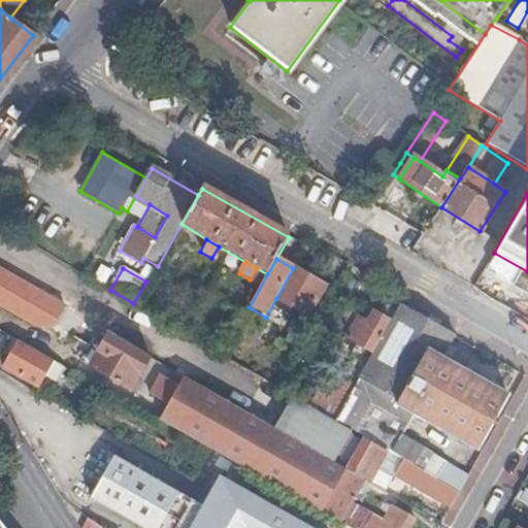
[(326,287),(293,268),(276,298),(309,317),(326,287)]
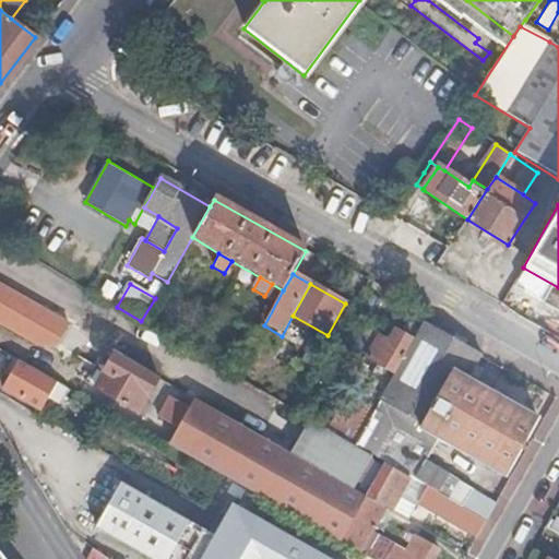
[(20,299),(0,287),(0,328),(20,339),(26,328),(58,345),(69,328),(20,299)]
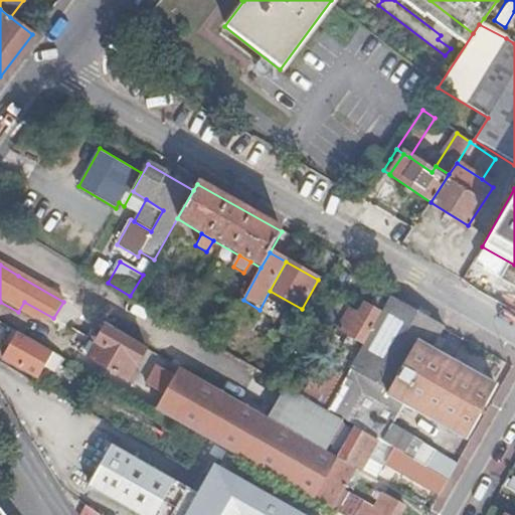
[(433,351),(436,346),(441,338),(446,329),(392,299),(347,378),(329,411),(356,427),(378,440),(394,450),(425,468),(436,451),(391,425),(403,403),(433,351)]
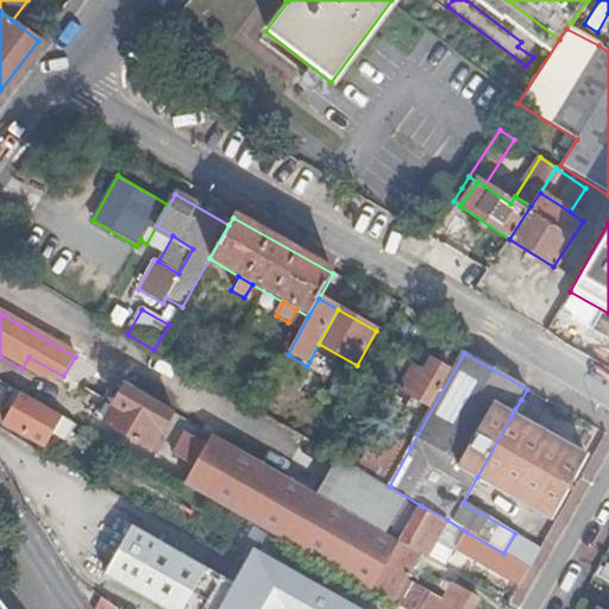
[(403,391),(429,407),(450,372),(432,363),(424,376),(415,371),(418,366),(403,357),(384,389),(400,397),(403,391)]
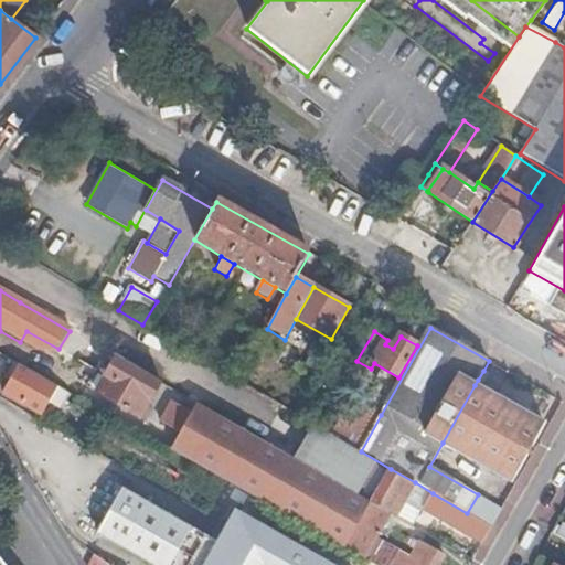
[(112,355),(110,354),(107,354),(104,355),(102,358),(99,360),(98,363),(99,368),(100,371),(104,373),(95,390),(138,416),(159,382),(113,355),(112,355)]
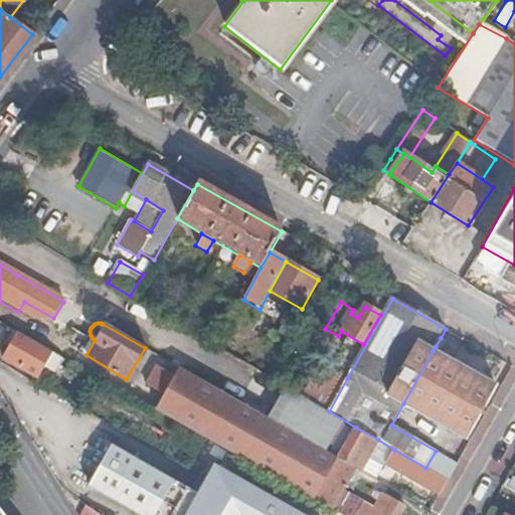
[(35,343),(16,332),(2,357),(37,378),(42,368),(51,352),(35,343)]
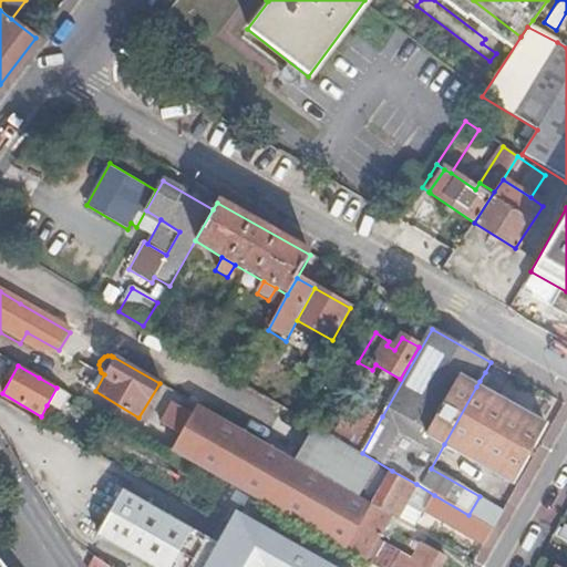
[(485,372),(480,381),(487,385),(493,377),(485,372)]
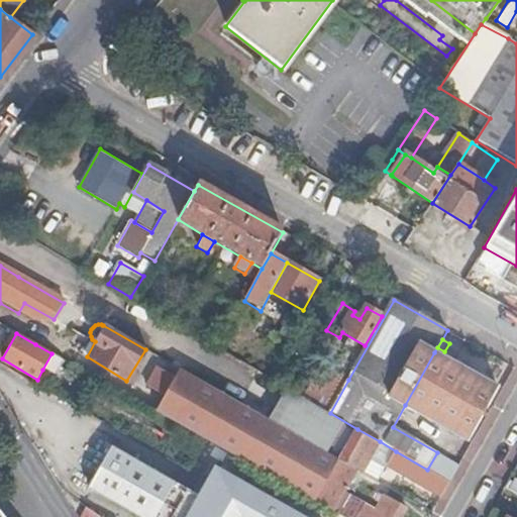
[(434,352),(405,405),(467,440),(498,390),(434,352)]
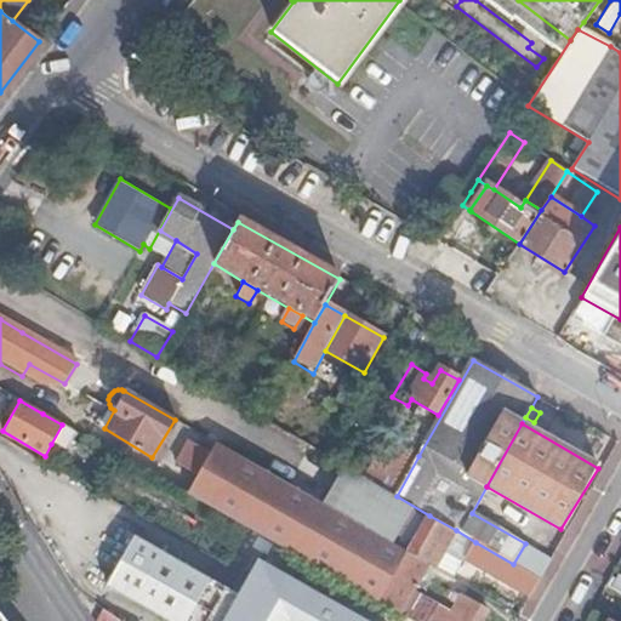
[(66,451),(77,432),(62,425),(51,444),(66,451)]
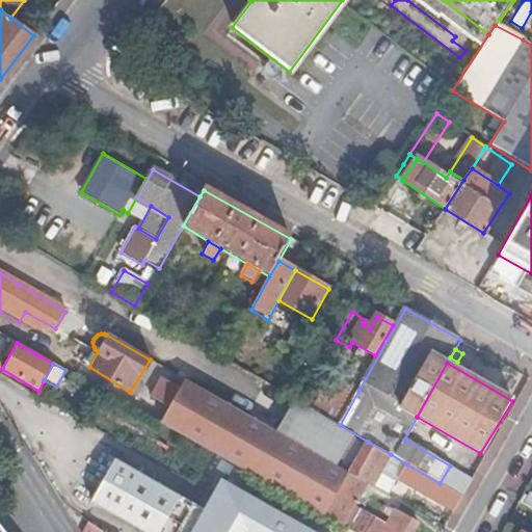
[(349,474),(299,445),(186,380),(161,424),(214,454),(324,516),(343,527),(370,485),(349,474)]
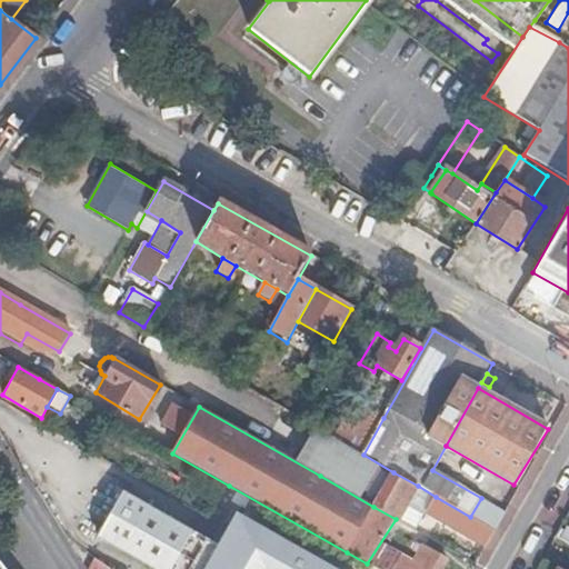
[(343,421),(335,438),(340,441),(363,455),(383,418),(367,408),(355,428),(343,421)]
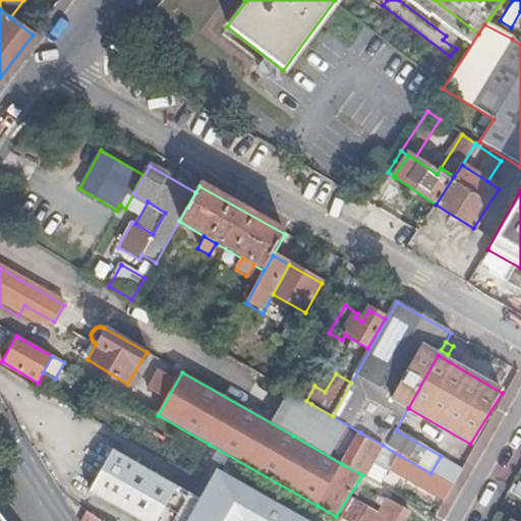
[(333,416),(311,404),(293,436),(342,464),(360,432),(333,416)]
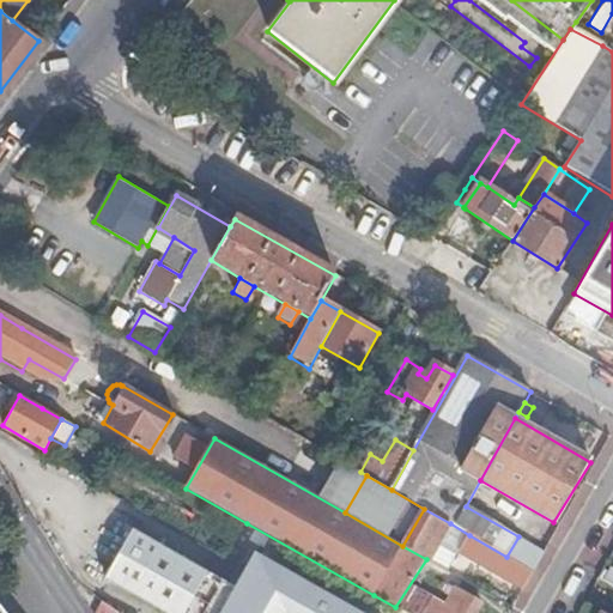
[(424,509),(402,546),(426,559),(428,560),(437,544),(450,523),(424,509)]
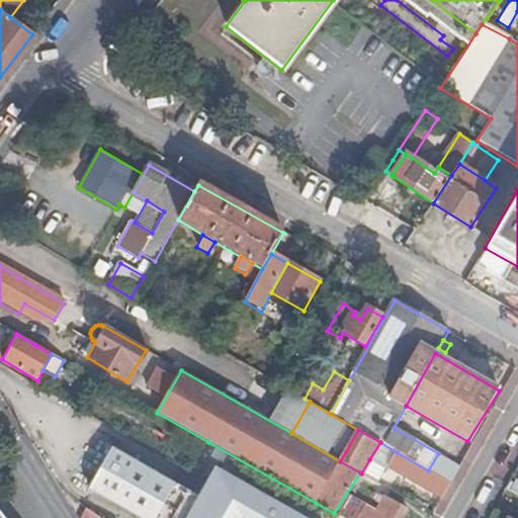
[(390,465),(397,452),(380,442),(369,459),(385,468),(387,464),(390,465)]
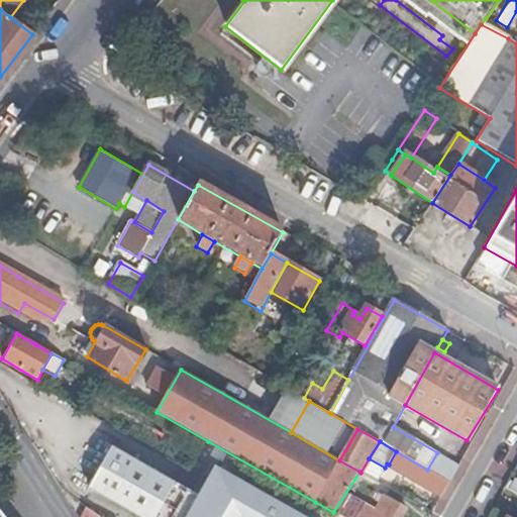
[(109,447),(86,488),(139,516),(272,516),(206,480),(197,497),(109,447)]
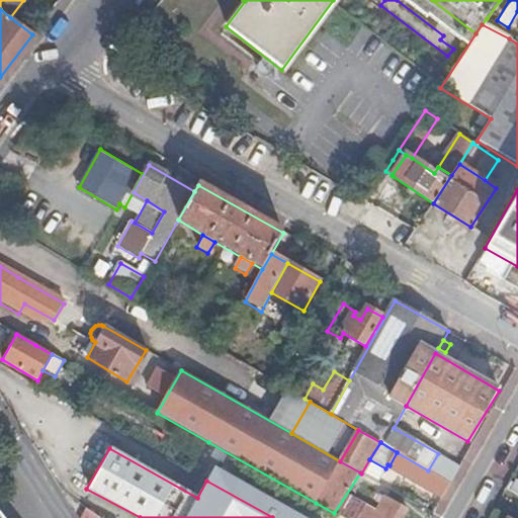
[(442,497),(450,484),(448,483),(434,473),(428,470),(397,452),(390,465),(442,497)]
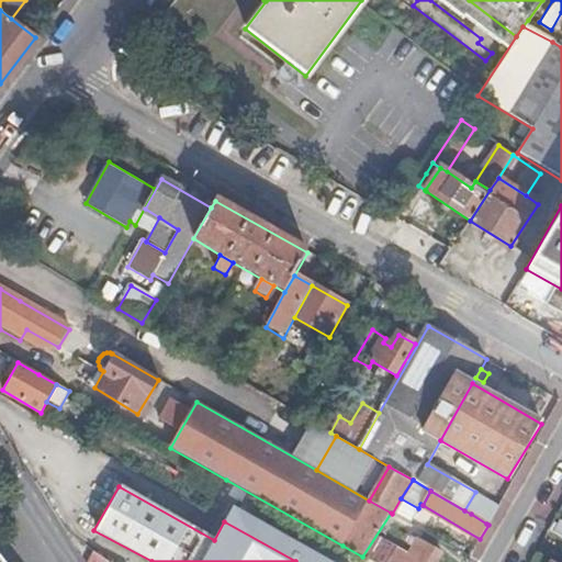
[(471,514),(486,524),(497,505),(481,496),(471,514)]
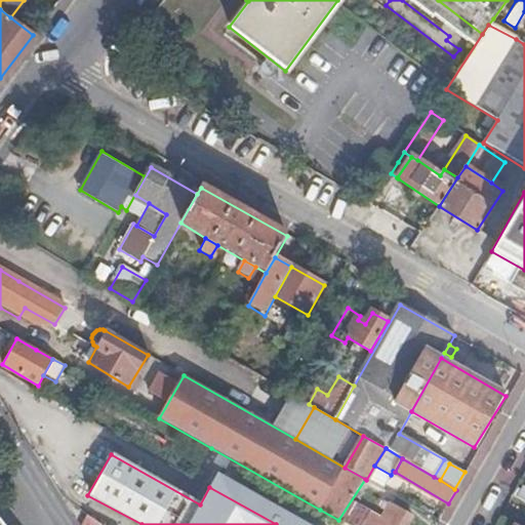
[(366,480),(382,489),(391,475),(374,466),(366,480)]
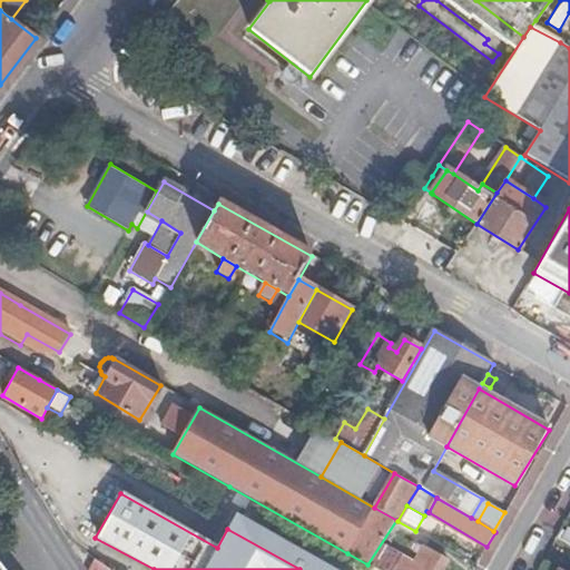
[(333,569),(236,516),(227,529),(300,569),(333,569)]
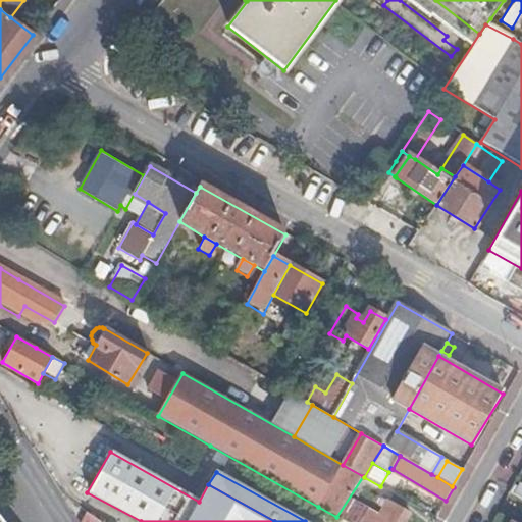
[(521,481),(513,494),(521,500),(521,481)]
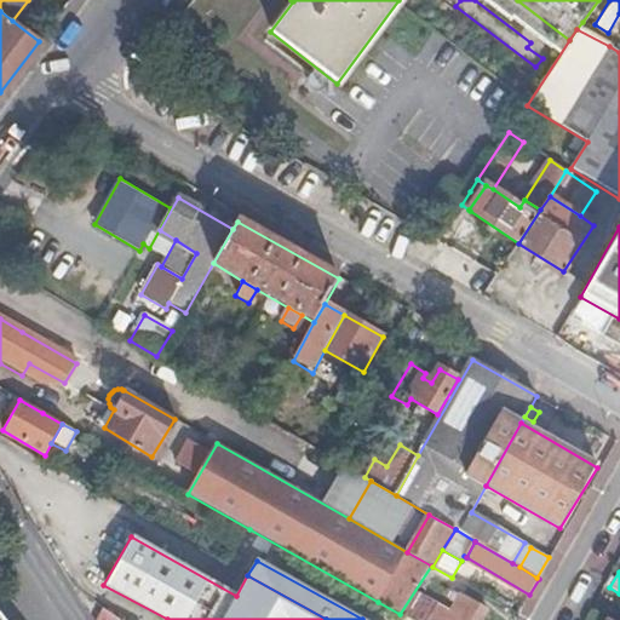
[(429,619),(484,619),(491,610),(463,593),(453,608),(440,601),(429,619)]
